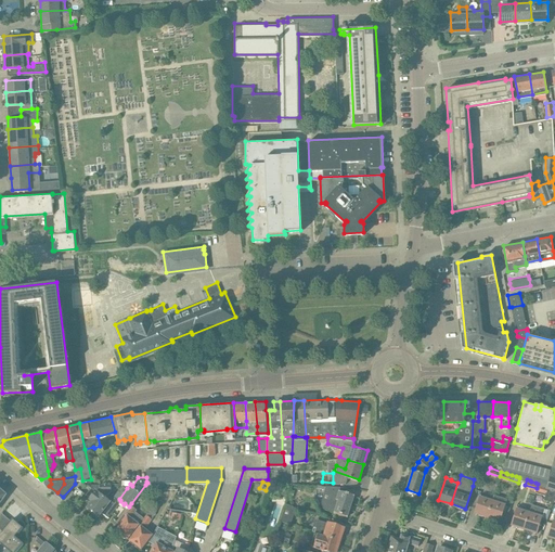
[(283,482),(279,493),(286,496),(292,482),(283,482)]
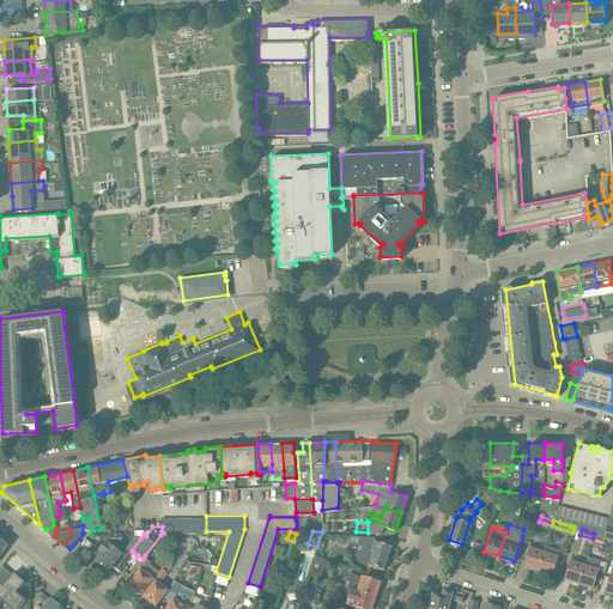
[(109,542),(105,540),(98,548),(102,550),(96,558),(109,567),(111,564),(121,552),(115,547),(119,542),(120,543),(122,540),(121,540),(121,533),(109,533),(109,542)]
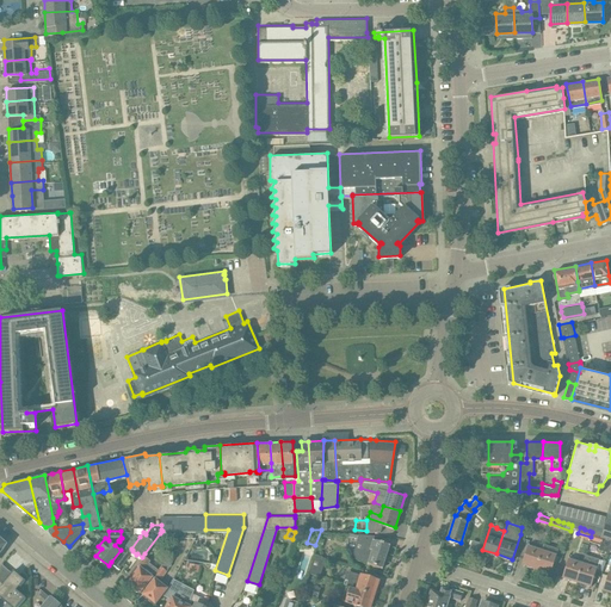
[(135,532),(121,550),(111,562),(119,568),(121,568),(119,567),(133,550),(131,549),(140,537),(135,532)]
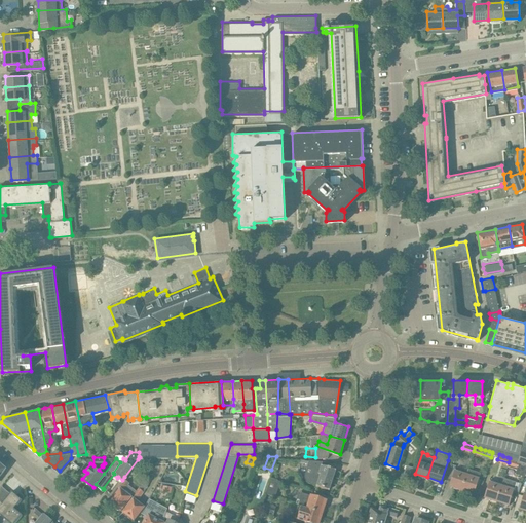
[(323,459),(309,458),(304,473),(304,474),(304,475),(304,476),(305,477),(305,478),(306,479),(307,480),(308,481),(309,482),(315,484),(329,488),(336,468),(322,463),(323,459)]
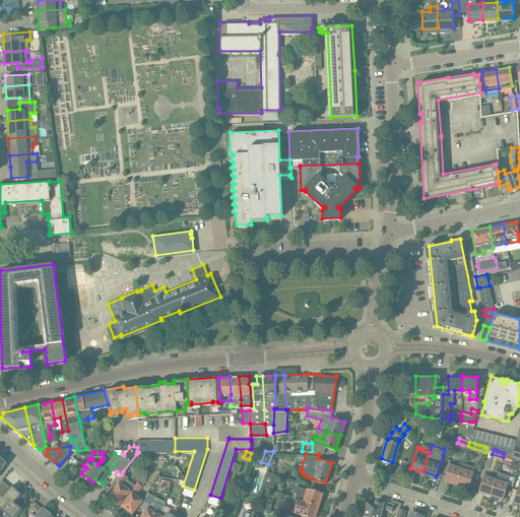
[(519,457),(515,456),(512,455),(507,454),(504,453),(503,457),(511,460),(509,466),(518,469),(519,461),(519,457)]
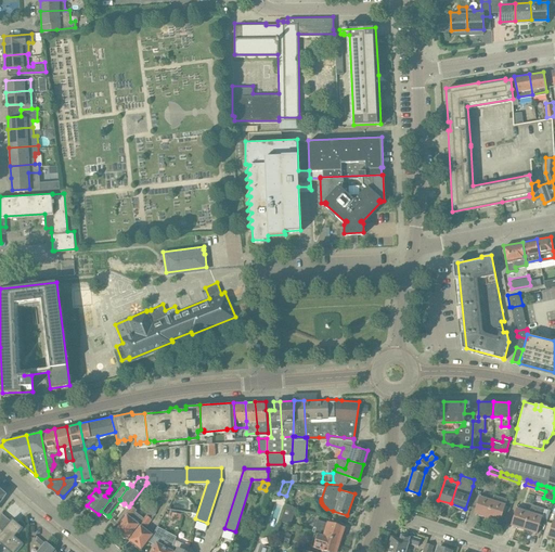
[(73,492),(79,497),(84,491),(77,487),(73,492)]
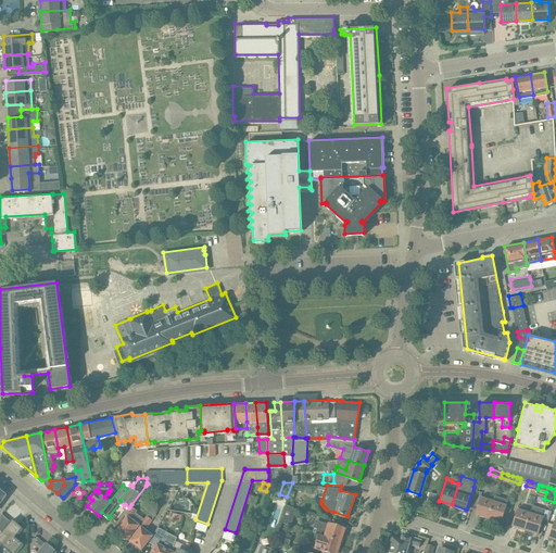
[(144,489),(140,494),(146,498),(149,492),(144,489)]
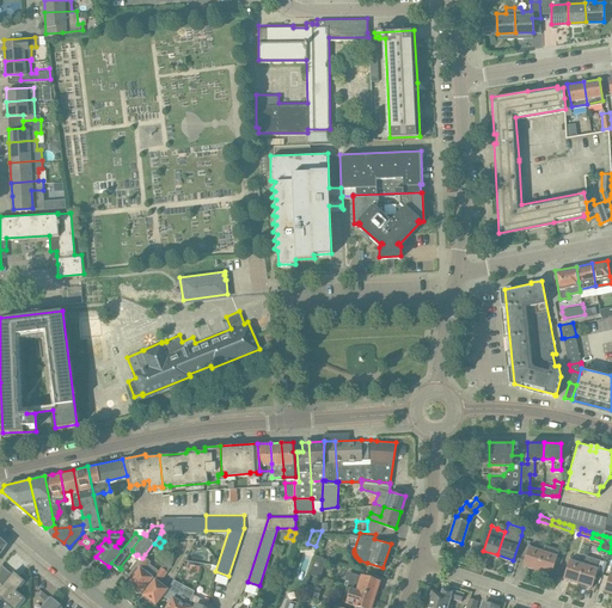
[(537,567),(545,544),(545,542),(543,550),(528,545),(522,563),(537,567)]
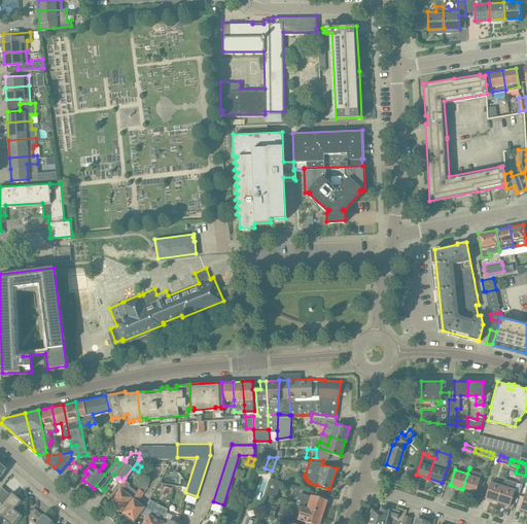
[(482,472),(469,468),(462,489),(475,493),(482,472)]
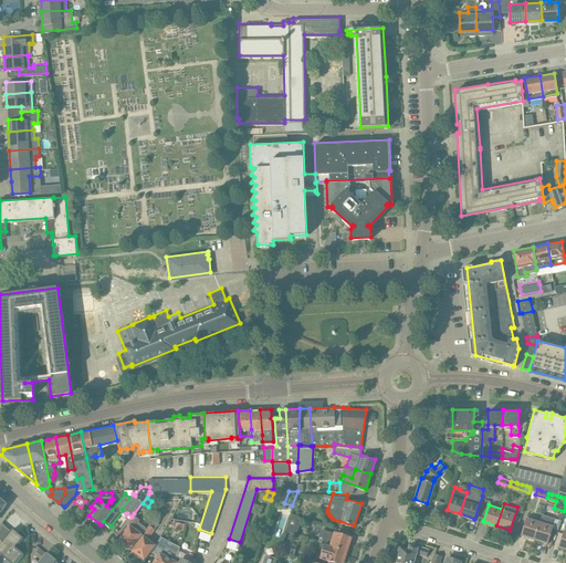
[(143,558),(144,558),(150,550),(155,544),(148,539),(152,535),(149,534),(155,528),(163,513),(157,509),(150,522),(147,527),(146,525),(129,546),(130,548),(137,539),(140,533),(143,535),(139,540),(132,549),(137,553),(137,554),(142,558),(143,558)]
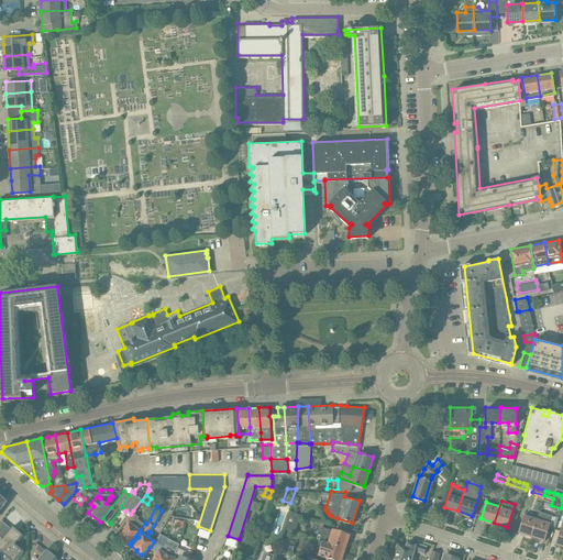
[(289,509),(284,526),(291,529),(297,512),(289,509)]
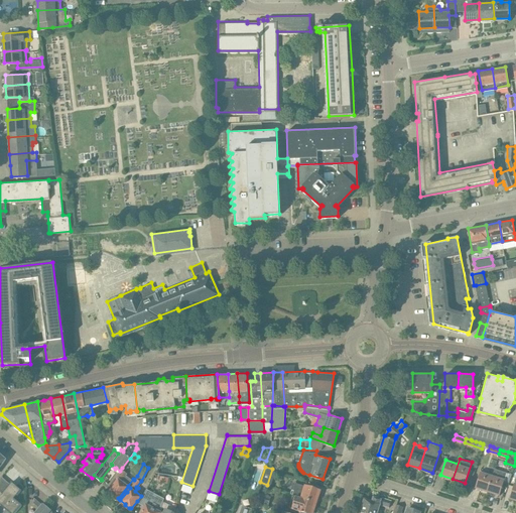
[(507,471),(495,467),(492,475),(487,490),(499,494),(504,479),(507,471)]
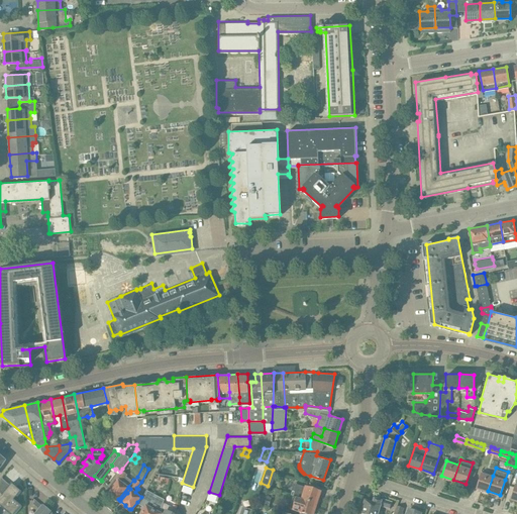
[(127,473),(122,469),(120,472),(116,477),(118,479),(108,492),(113,495),(113,497),(115,499),(117,499),(118,499),(133,480),(126,475),(127,473)]
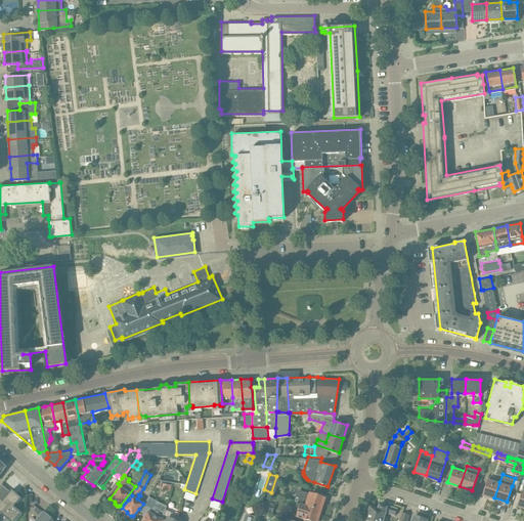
[(494,497),(499,482),(487,478),(482,493),(494,497)]
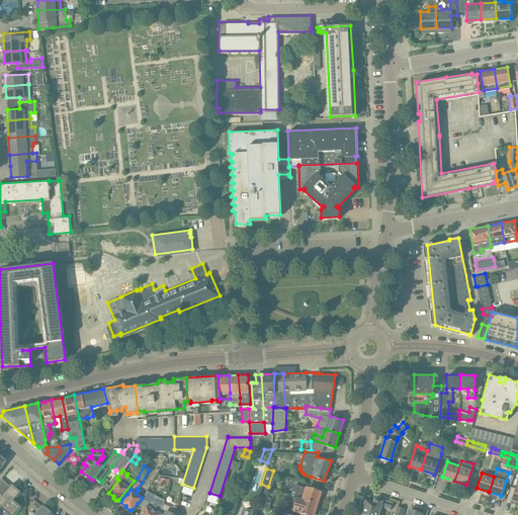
[(160,474),(160,476),(161,477),(160,482),(168,484),(169,478),(170,475),(160,474)]
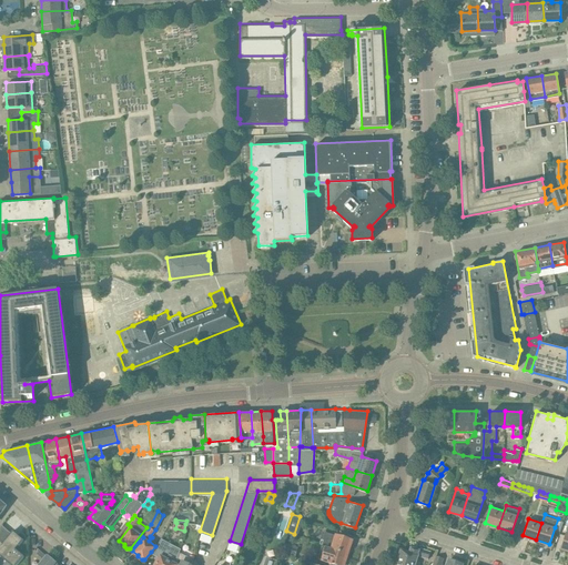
[(2,523),(0,525),(0,540),(2,542),(1,542),(2,543),(1,544),(0,544),(0,554),(1,555),(3,553),(8,557),(6,560),(2,563),(3,564),(14,564),(23,554),(16,547),(18,544),(18,543),(19,544),(23,538),(12,530),(11,532),(10,533),(9,532),(8,531),(9,530),(2,523)]
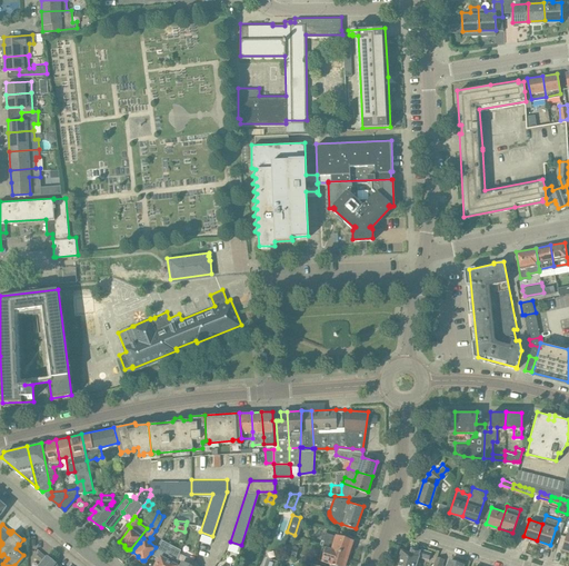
[(325,538),(331,540),(329,546),(350,553),(353,543),(351,543),(352,539),(328,532),(325,538)]
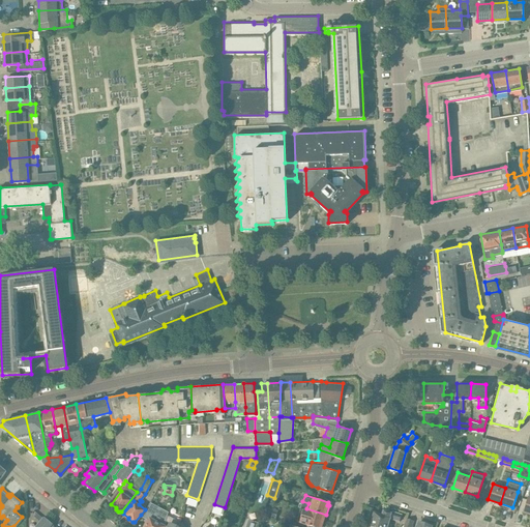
[(278,508),(265,504),(262,514),(275,518),(278,508)]
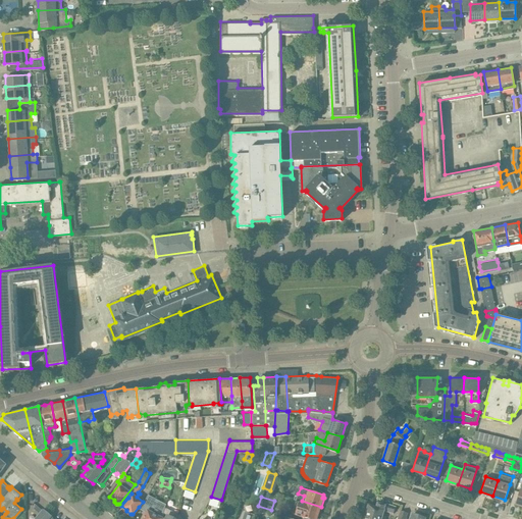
[(318,517),(321,507),(302,501),(296,499),(292,512),(315,518),(316,516),(318,517)]
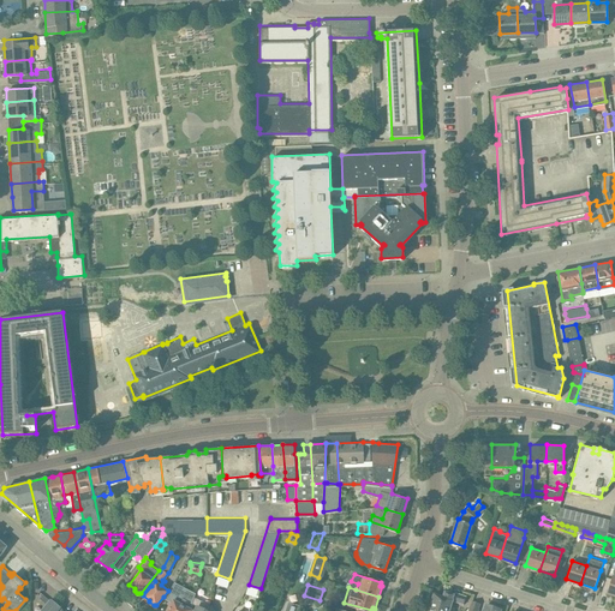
[(429,606),(443,610),(448,610),(453,599),(464,603),(466,594),(458,592),(457,594),(454,593),(445,591),(443,595),(434,592),(429,606)]
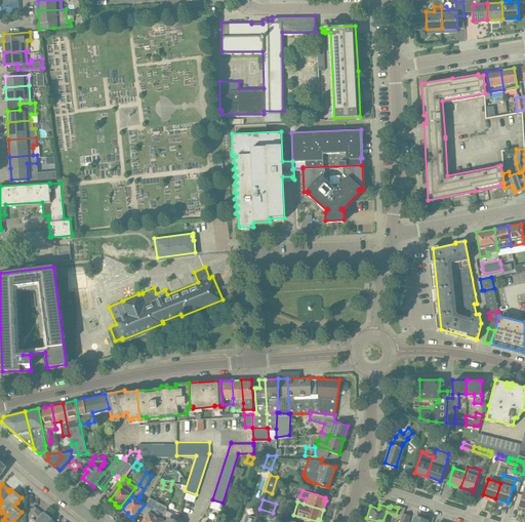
[(164,514),(164,515),(168,517),(165,521),(185,521),(182,516),(166,508),(164,514)]
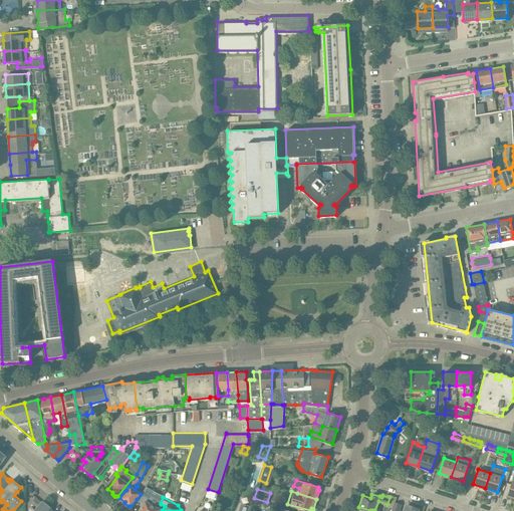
[(49,510),(52,508),(42,500),(32,510),(49,510)]
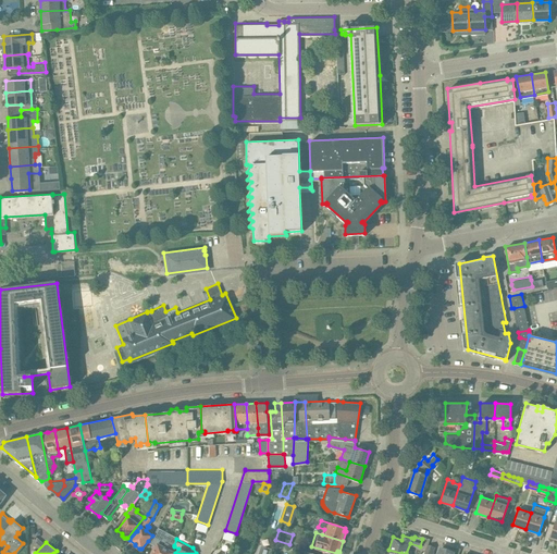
[(174,545),(164,544),(163,546),(158,543),(151,553),(172,553),(174,552),(174,546),(174,545)]
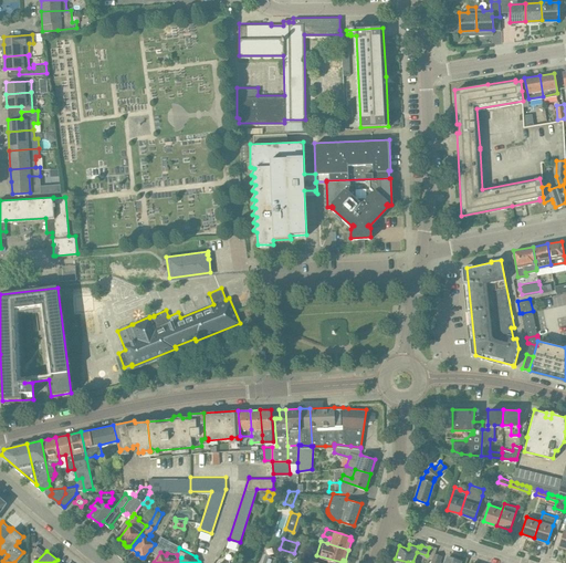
[(438,562),(441,554),(435,552),(430,562),(438,562)]
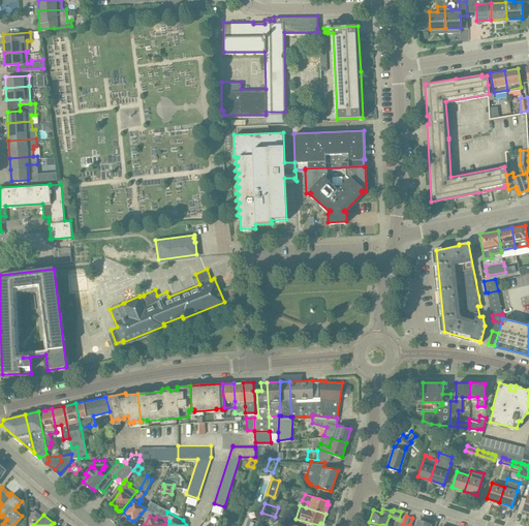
[(256,525),(258,521),(248,517),(244,525),(256,525)]
